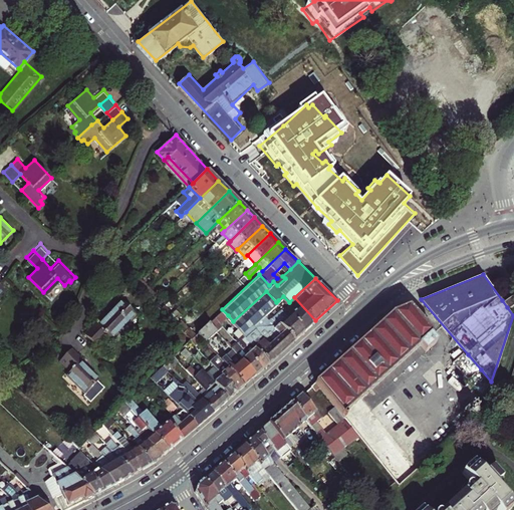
[(144,291),(152,299),(154,297),(146,289),(144,291)]
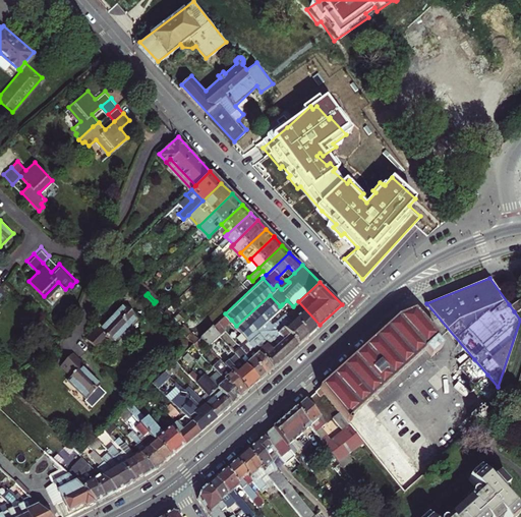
[(270,295),(236,326),(249,339),(259,330),(257,328),(268,318),(280,306),(270,295)]
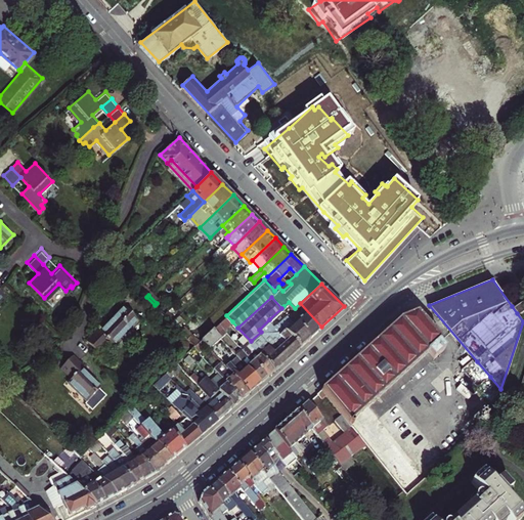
[(523,299),(512,306),(517,313),(523,308),(523,299)]
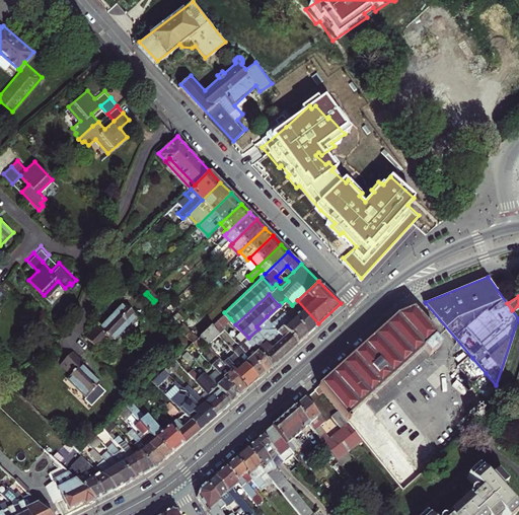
[(153,302),(161,311),(165,308),(156,299),(155,300),(153,302)]
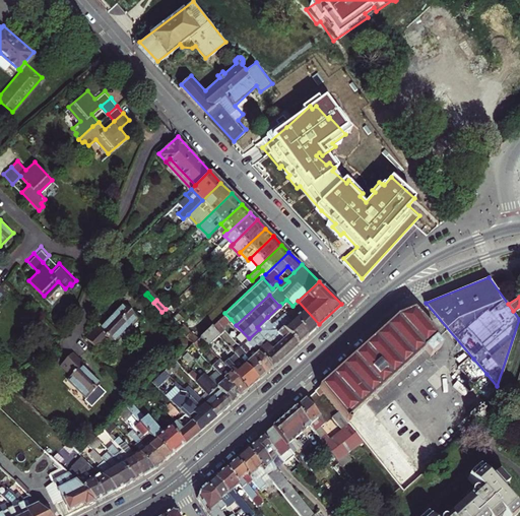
[(308,333),(319,324),(298,301),(293,306),(286,300),(281,304),(286,309),(308,333)]
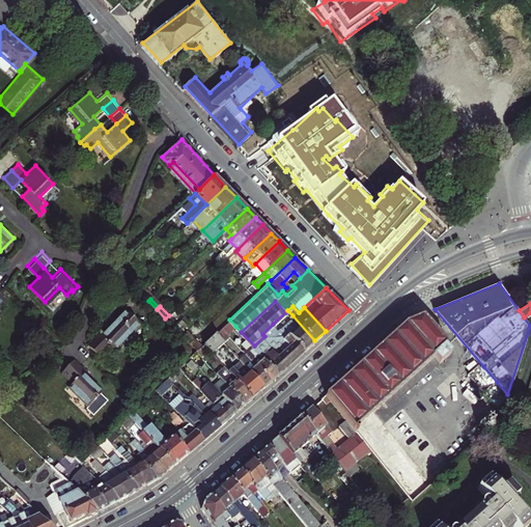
[(127,308),(102,333),(100,331),(88,342),(100,355),(111,343),(115,347),(140,323),(127,308)]
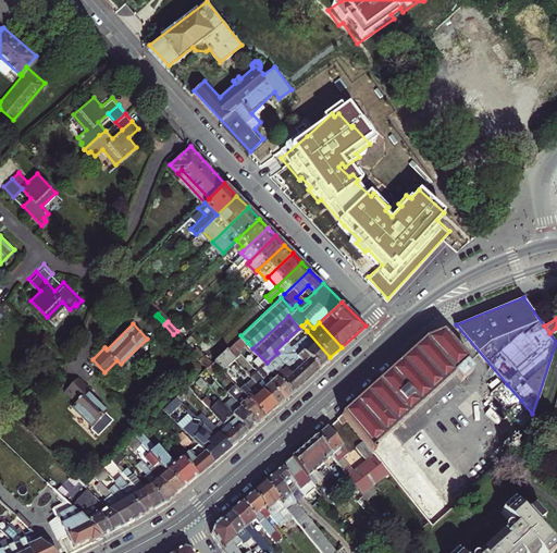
[(393,429),(401,420),(455,372),(460,379),(472,369),(466,361),(469,359),(443,329),(424,336),(342,412),(363,438),(388,469),(432,523),(453,504),(447,496),(403,441),(393,429)]
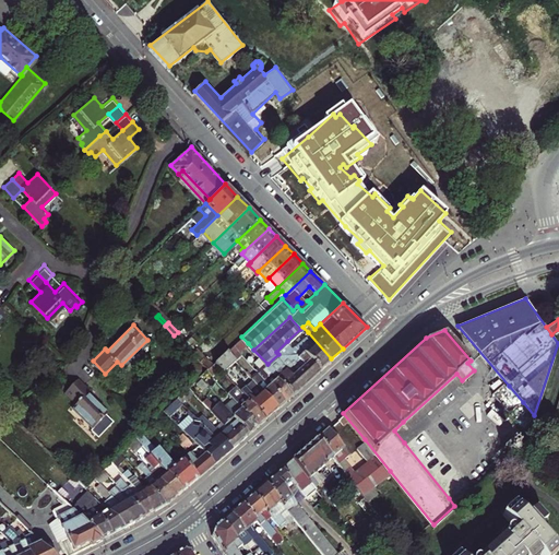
[(292,346),(287,341),(276,352),(278,354),(280,353),(301,353),(305,350),(321,367),(331,358),(308,332),(292,346)]
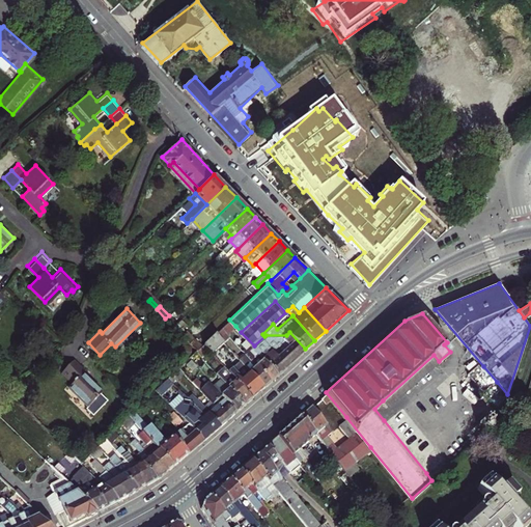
[(222,327),(227,333),(235,326),(229,320),(222,327)]
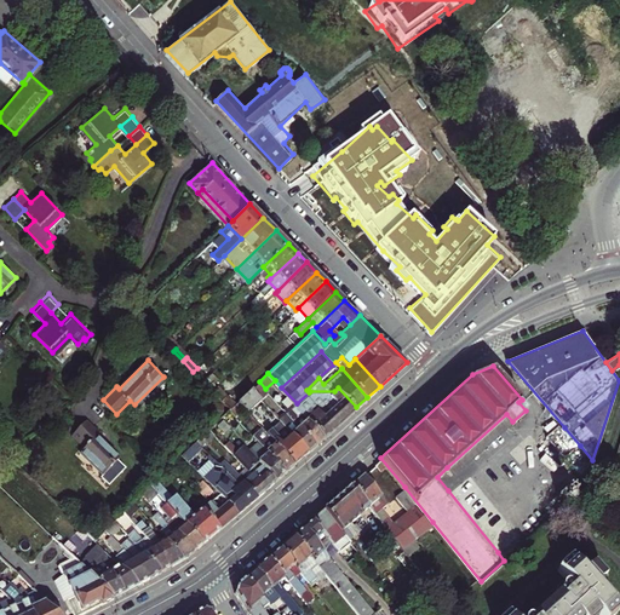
[(207,375),(202,380),(212,390),(216,385),(207,375)]
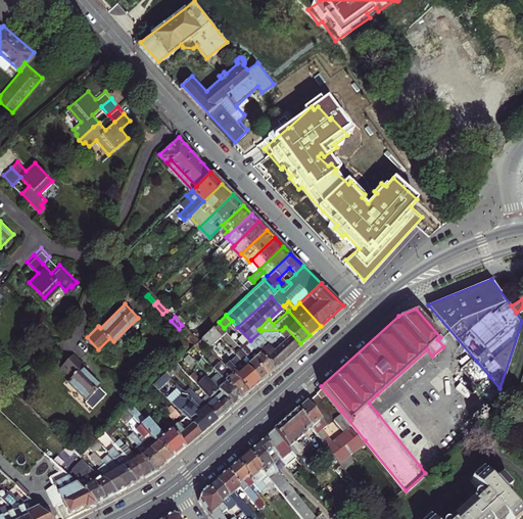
[(219,322),(212,327),(221,336),(227,331),(224,328),(219,322)]
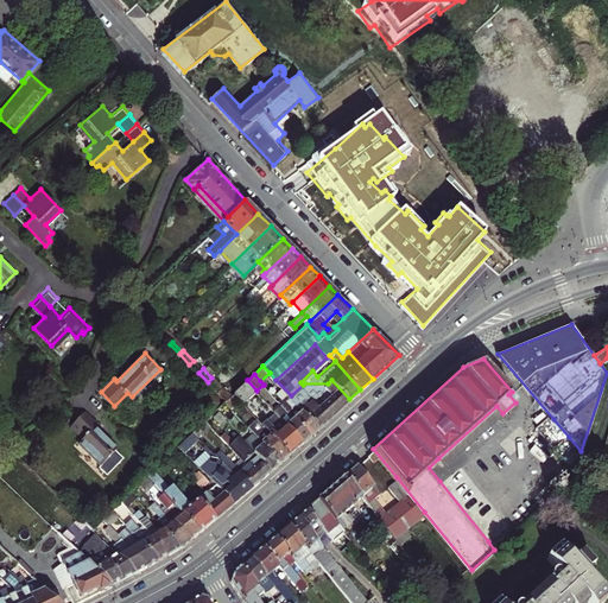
[(208,382),(217,392),(223,386),(214,376),(211,378),(208,382)]
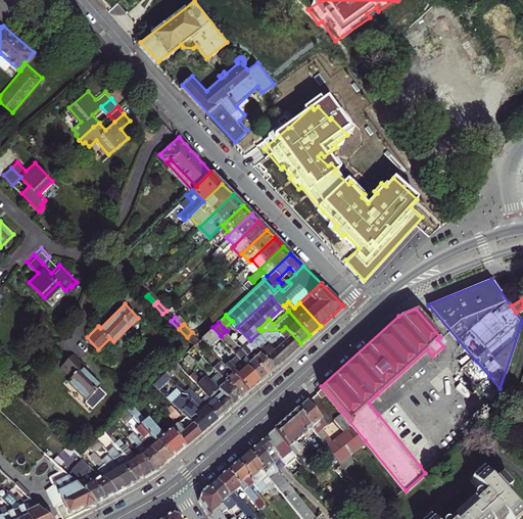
[(206,343),(209,346),(221,336),(212,327),(201,338),(206,343)]
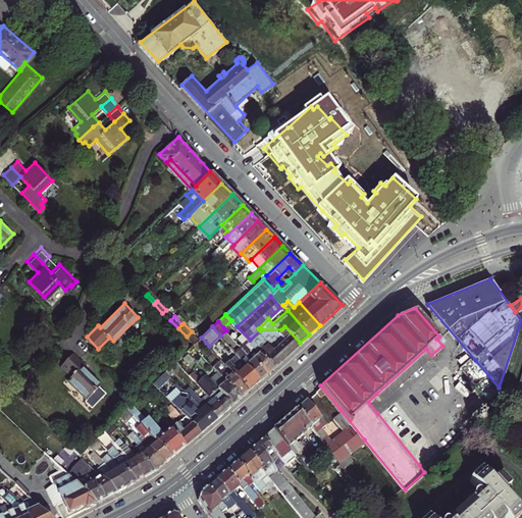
[(260,330),(250,340),(254,345),(260,351),(273,366),(300,343),(284,326),(281,329),(261,329),(260,330)]
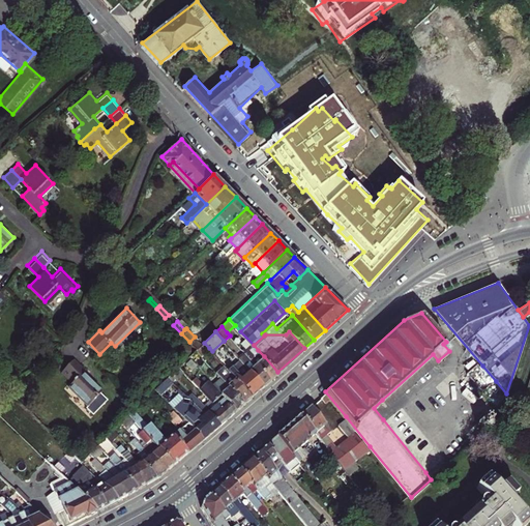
[(197,349),(202,345),(195,337),(189,342),(197,349)]
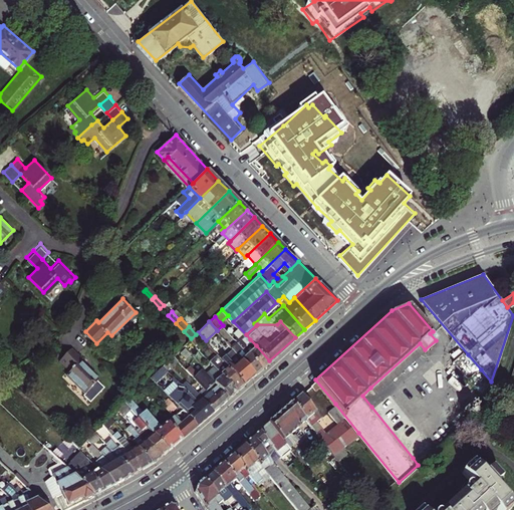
[(198,332),(196,334),(191,338),(191,339),(196,344),(203,337),(198,332)]
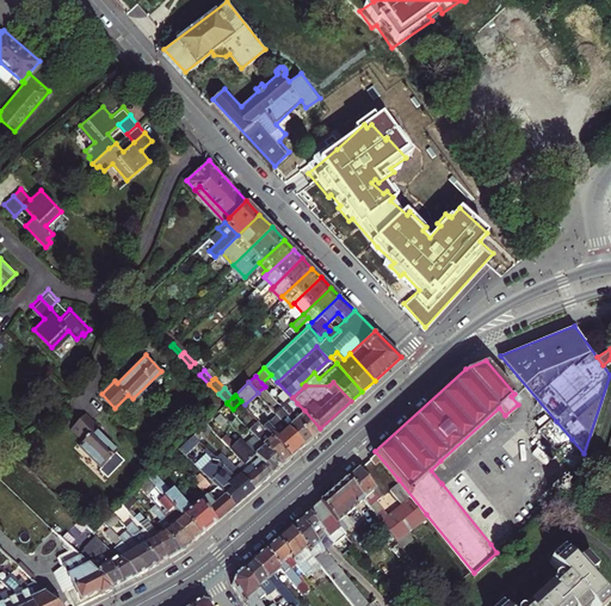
[(282,404),(283,406),(312,437),(320,428),(304,410),(297,403),(291,409),(285,402),(282,404)]
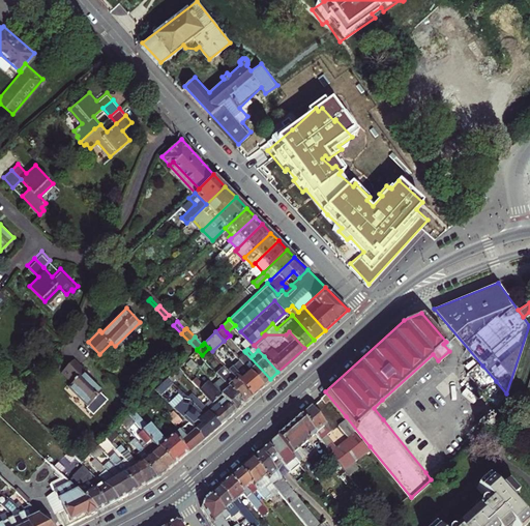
[(197,350),(190,355),(179,366),(182,369),(194,357),(196,359),(202,355),(197,350)]
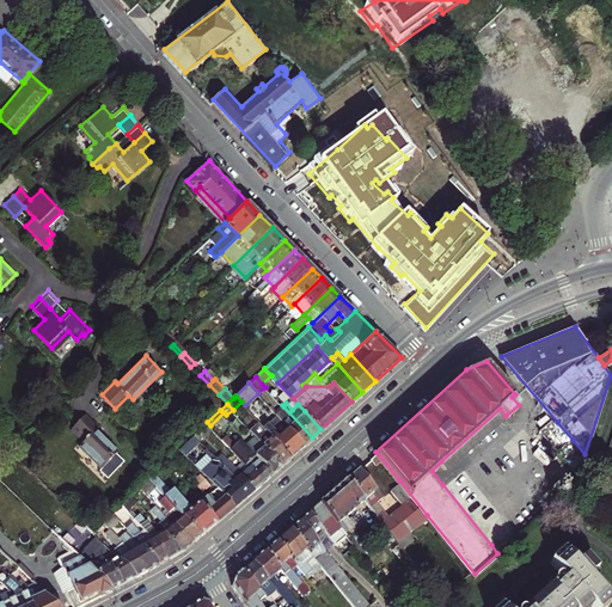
[(276,412),(288,427),(304,443),(312,437),(283,406),(276,412)]
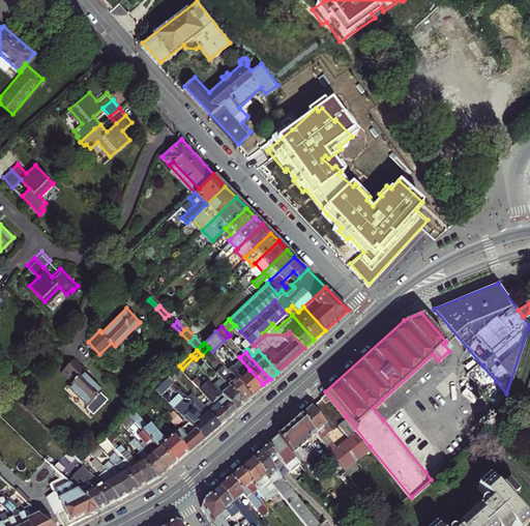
[(216,356),(232,373),(252,396),(263,384),(249,370),(246,372),(241,366),(236,371),(221,353),(216,356)]
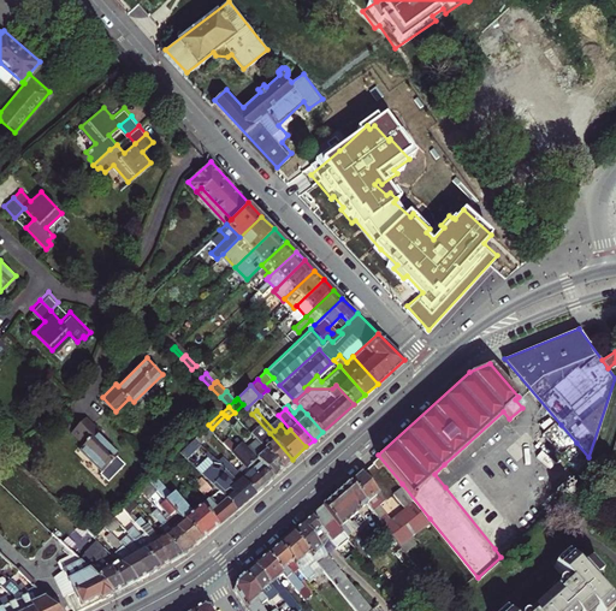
[(444,464),(450,472),(509,419),(503,411),(444,464)]
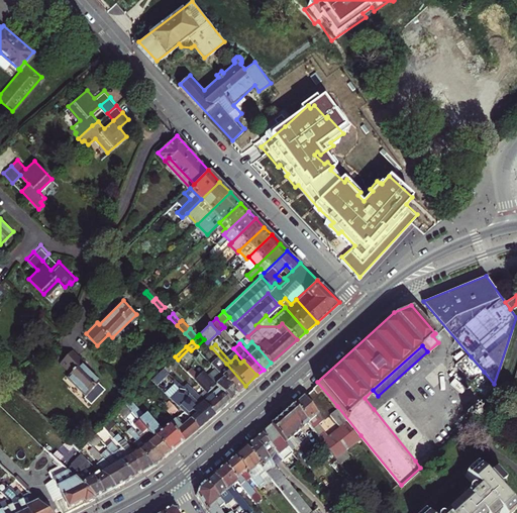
[(72,348),(61,360),(72,371),(68,375),(86,393),(99,380),(81,362),(83,360),(72,348)]
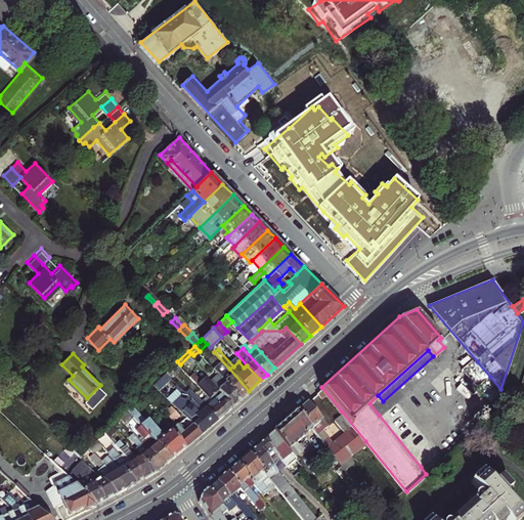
[(490,377),(477,361),(476,362),(473,360),(467,365),(482,384),(490,377)]
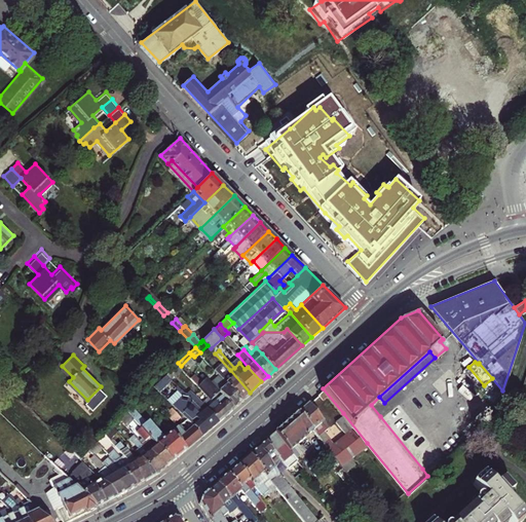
[(178,363),(167,372),(172,376),(174,374),(174,375),(182,367),(181,366),(178,363)]
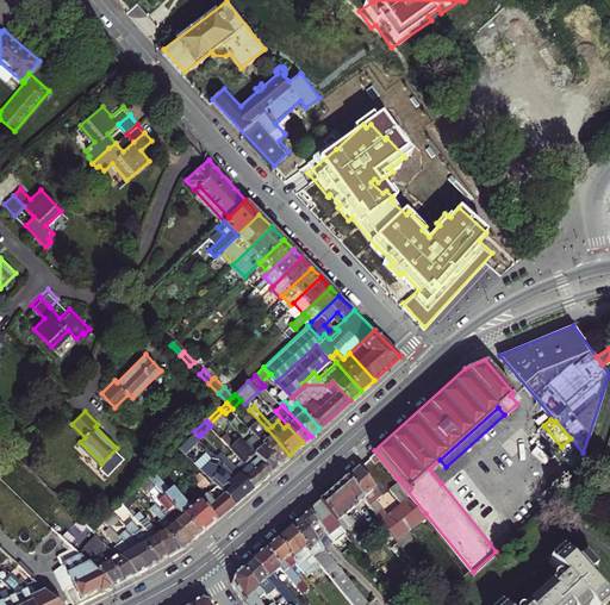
[(290,455),(267,429),(257,437),(261,440),(281,462),(290,455)]
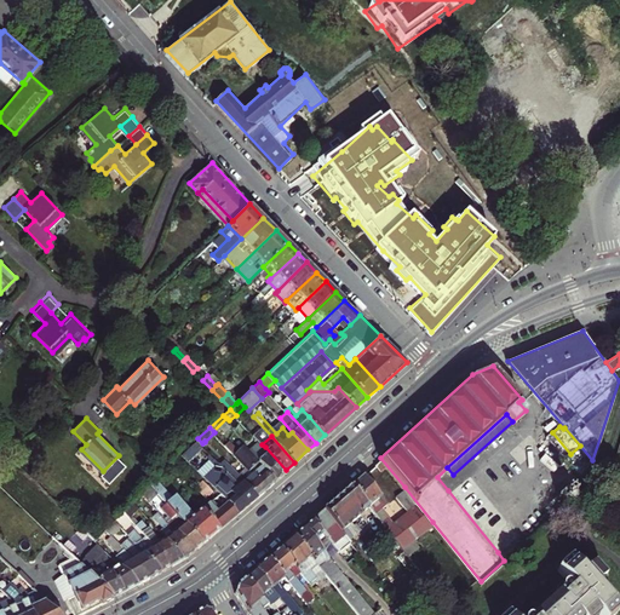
[(256,455),(248,448),(237,458),(245,465),(250,470),(251,469),(260,460),(263,463),(276,478),(286,470),(265,447),(256,455)]
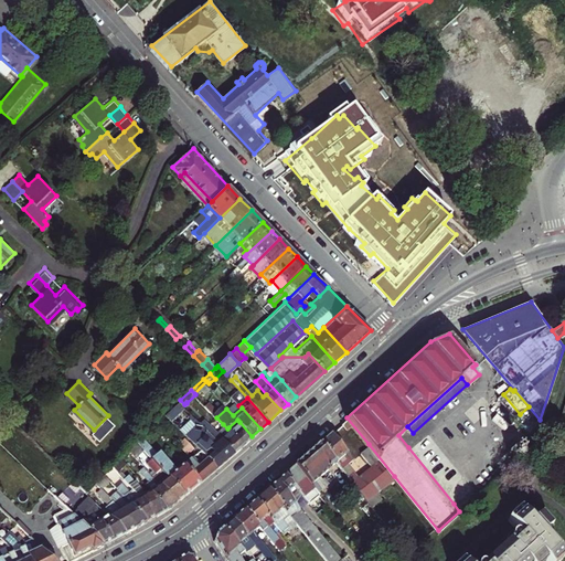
[(217,441),(221,437),(234,452),(244,443),(231,430),(228,427),(227,429),(223,424),(216,431),(204,416),(200,421),(217,441)]
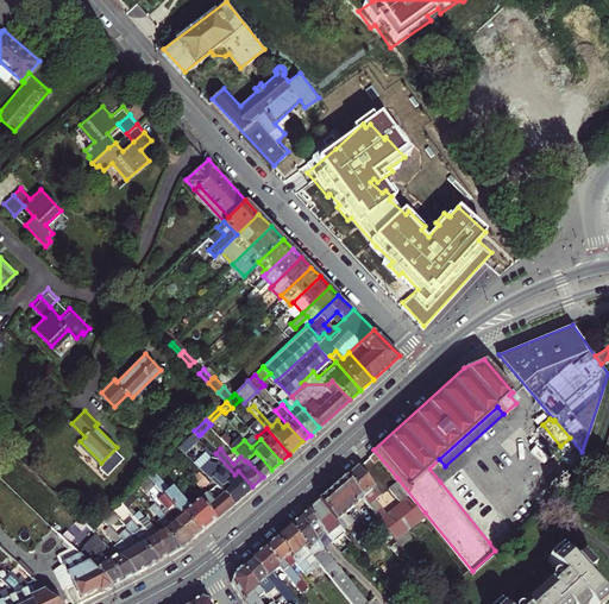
[(217,472),(225,482),(220,485),(225,490),(234,501),(252,486),(238,471),(234,474),(215,453),(214,452),(209,457),(220,470),(217,472)]
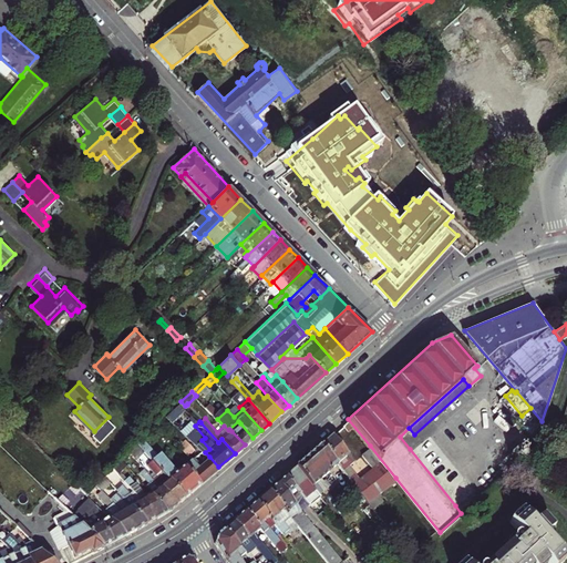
[(240,423),(232,431),(245,444),(253,438),(240,423)]
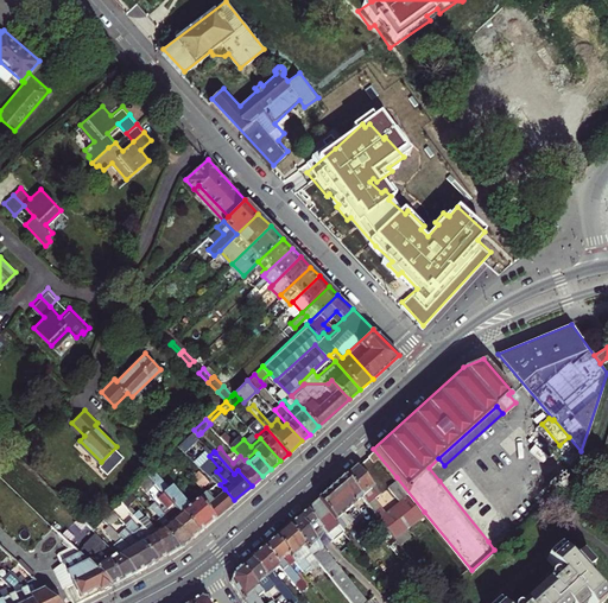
[(399,500),(385,511),(374,496),(380,492),(358,463),(344,474),(361,494),(394,535),(424,512),(397,477),(387,484),(399,500)]
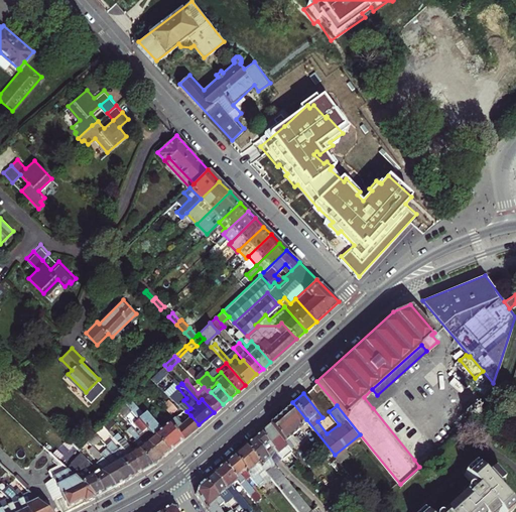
[(392,393),(373,408),(414,460),(433,443),(392,393)]
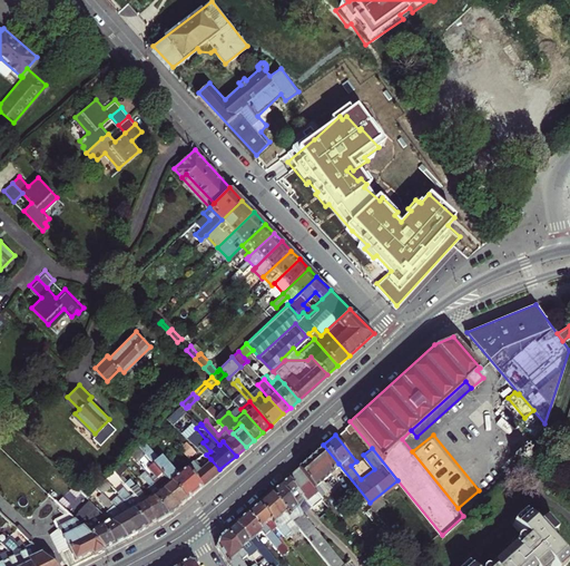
[(146,451),(154,461),(186,497),(197,488),(202,485),(186,466),(178,472),(163,454),(158,457),(144,439),(138,443),(146,451)]
